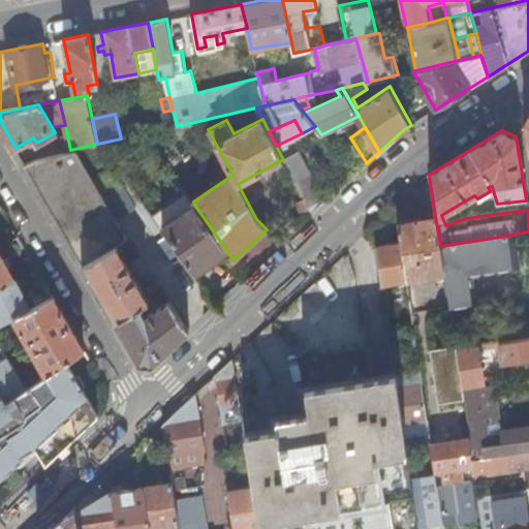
[(102,143),(97,144),(70,150),(37,158),(25,164),(32,177),(39,190),(85,174),(86,173),(115,160),(102,143)]
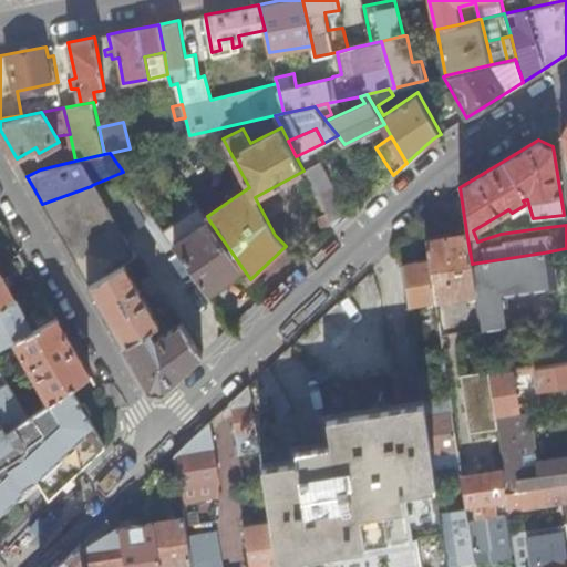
[(320,163),(303,171),(334,229),(349,215),(320,163)]
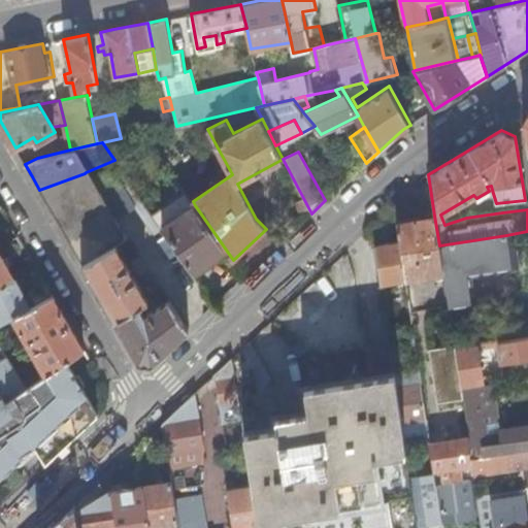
[(85,173),(39,190),(59,223),(83,263),(117,243),(127,237),(117,219),(93,177),(110,166),(116,163),(114,160),(86,172),(85,173)]
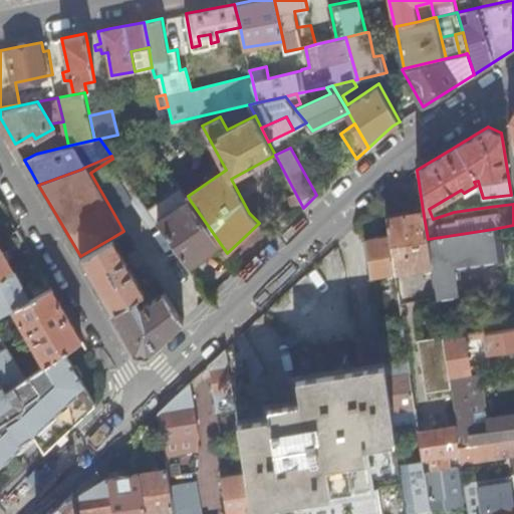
[(132,202),(107,162),(90,173),(113,213),(132,202)]
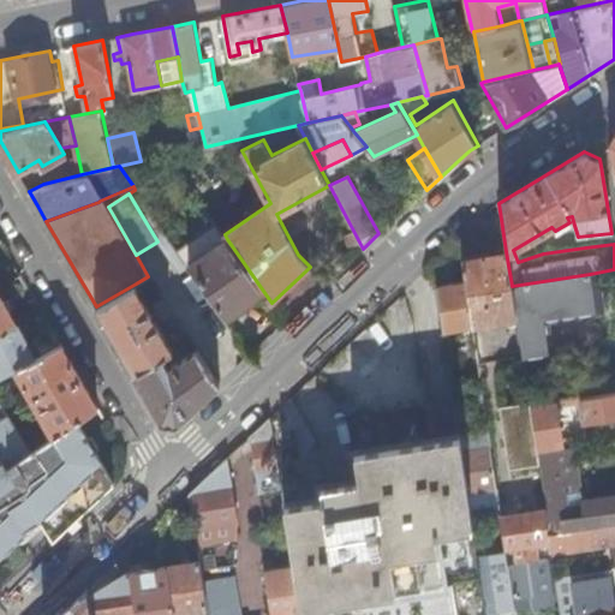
[(263,291),(227,239),(189,267),(226,317),(263,291)]
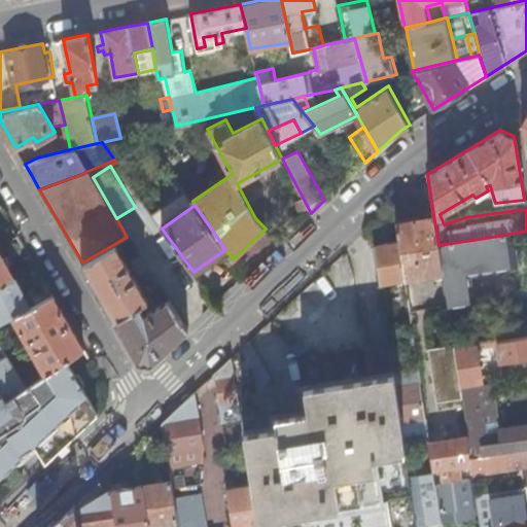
[(396,221),(398,241),(405,280),(443,274),(438,245),(433,215),(396,221)]
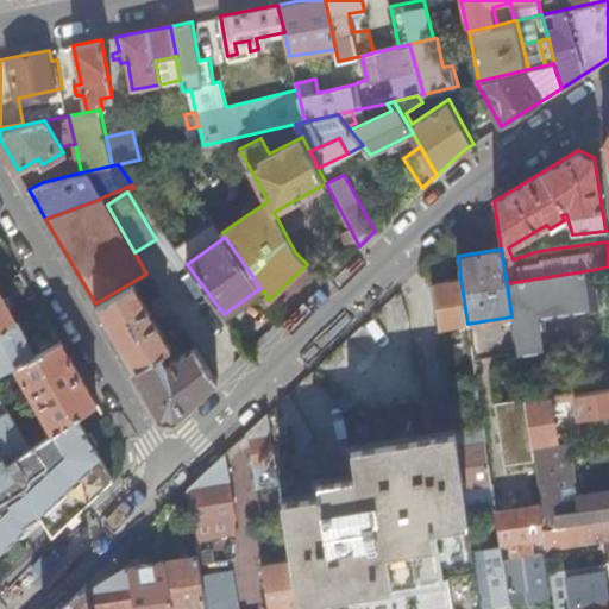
[(0,328),(17,319),(41,306),(32,293),(8,306),(5,299),(29,284),(20,271),(0,283),(0,328)]
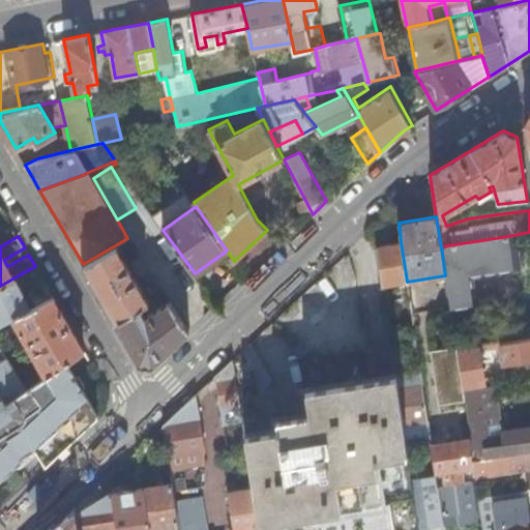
[(508,236),(441,246),(445,275),(450,307),(471,304),(467,274),(512,268),(508,236)]
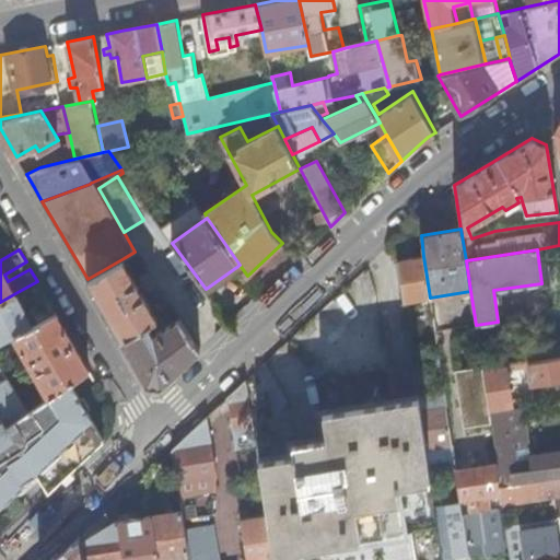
[(423,256),(397,260),(404,302),(430,298),(423,256)]
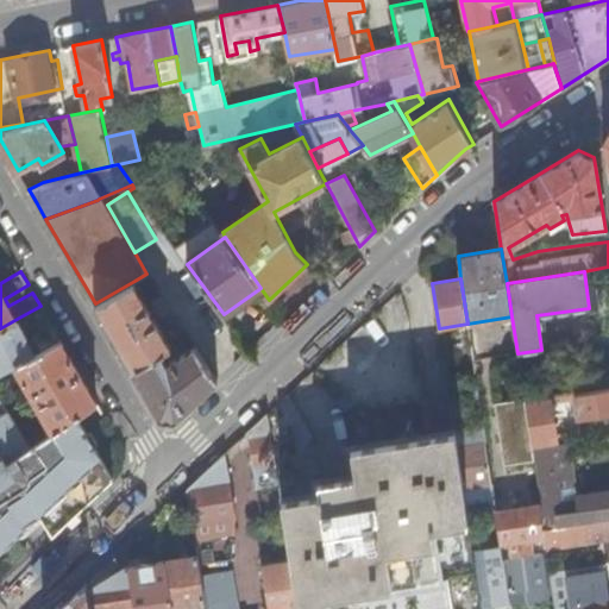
[(135,281),(95,303),(115,338),(132,368),(161,351),(171,345),(164,332),(169,328),(167,324),(161,327),(135,281)]
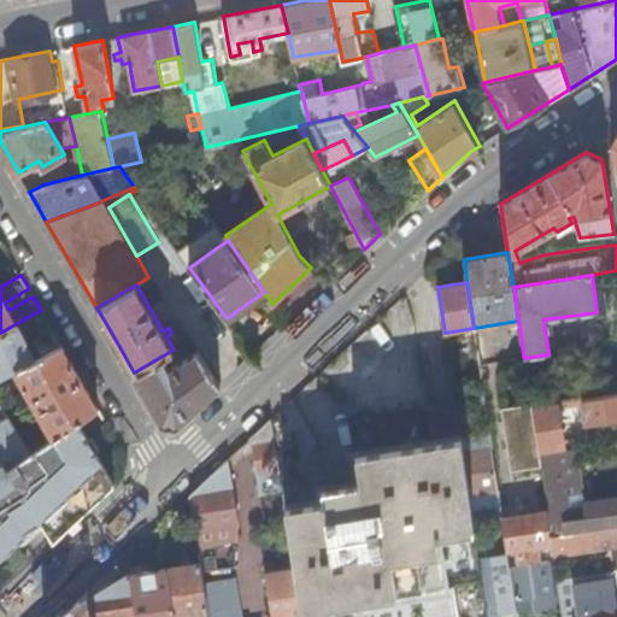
[(0,333),(0,376),(15,369),(36,357),(17,323),(0,333)]
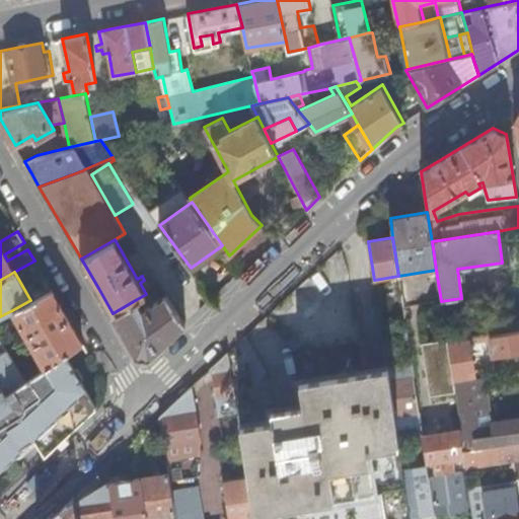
[(51,289),(30,300),(12,310),(45,367),(66,353),(81,342),(51,289)]
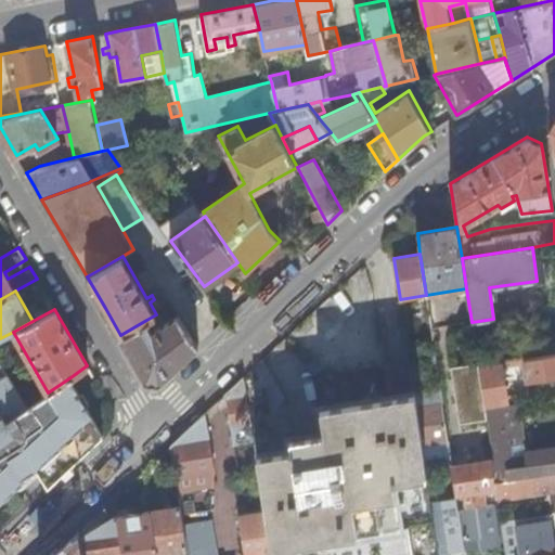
[(199,344),(179,314),(153,330),(146,320),(120,335),(138,363),(145,377),(163,378),(199,344)]
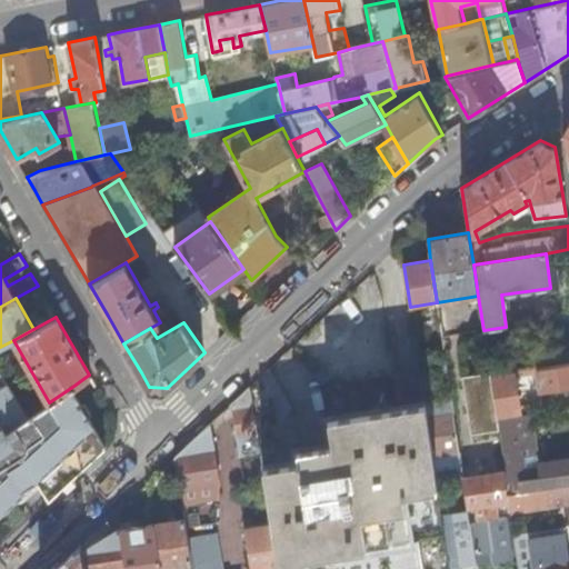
[(568,361),(490,373),(497,417),(497,418),(532,412),(531,406),(519,407),(513,377),(530,375),(533,388),(568,383),(568,361)]
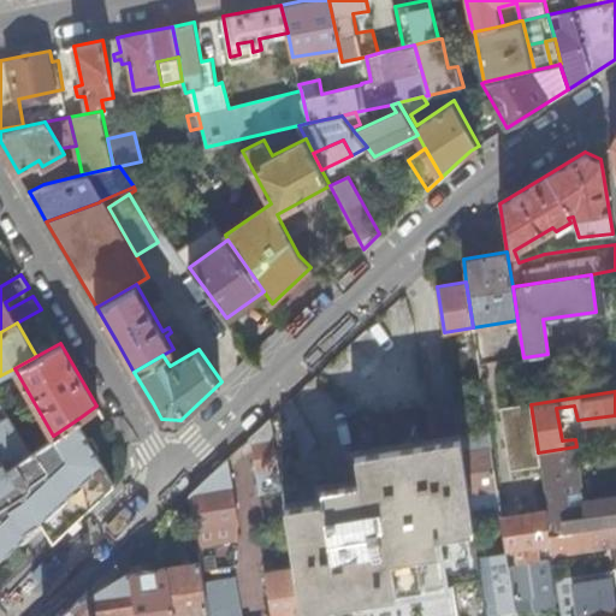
[(0,403),(0,454),(1,457),(9,467),(31,451),(0,403)]
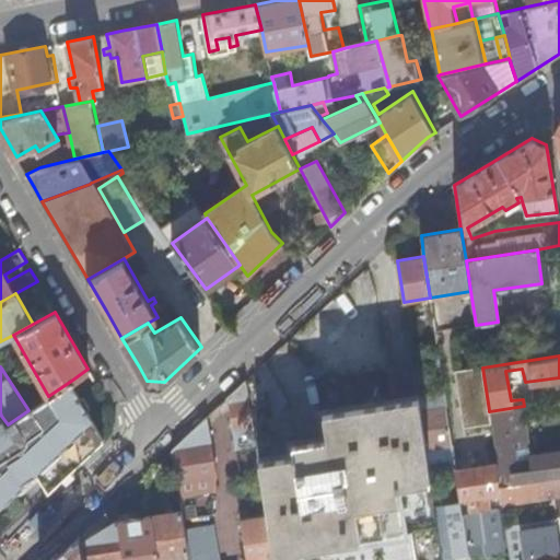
[(71,381),(48,396),(28,410),(8,424),(37,471),(49,490),(80,461),(105,438),(71,381)]
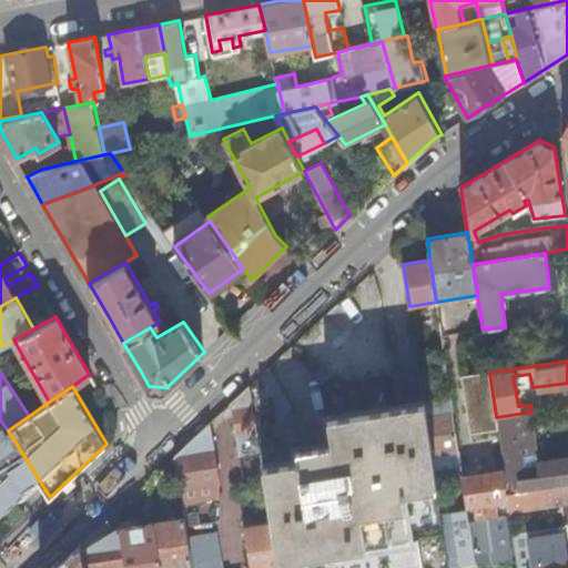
[(257,435),(249,387),(231,404),(240,459),(261,456),(257,435)]
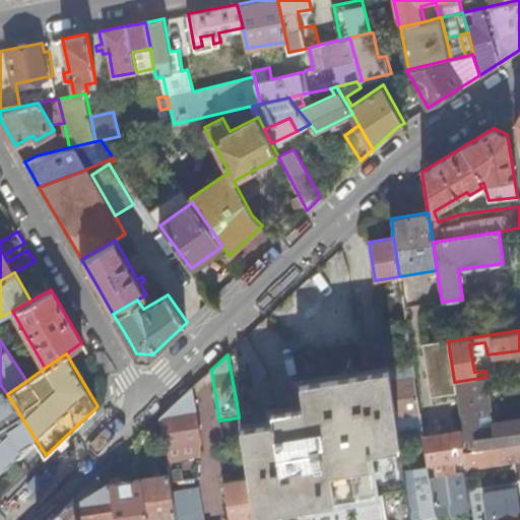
[(240,427),(249,478),(249,482),(255,519),(410,519),(404,477),(403,470),(395,418),(390,381),(388,367),(299,381),(304,406),(272,411),(273,421),(240,427)]
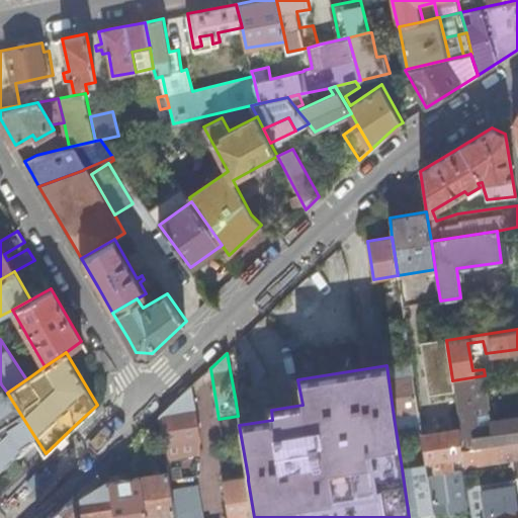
[(419,414),(413,376),(389,379),(394,417),(419,414)]
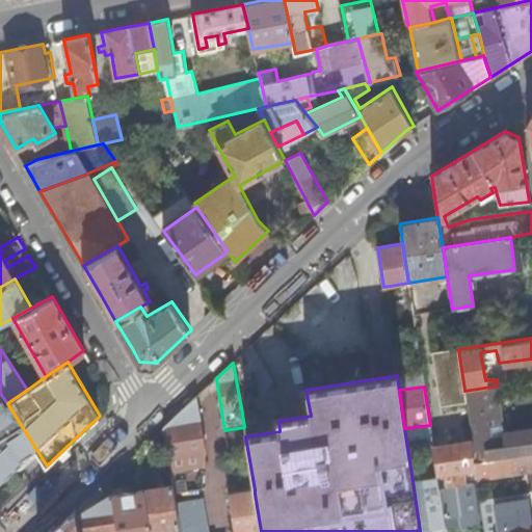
[(497,388),(466,393),(474,443),(476,461),(507,458),(497,388)]
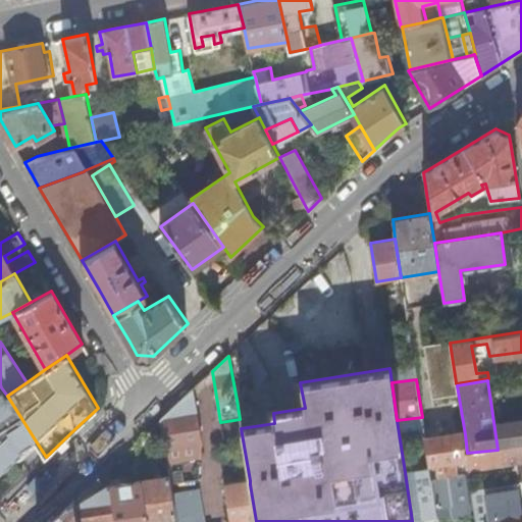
[(0,472),(35,439),(7,396),(1,387),(0,387),(0,472)]
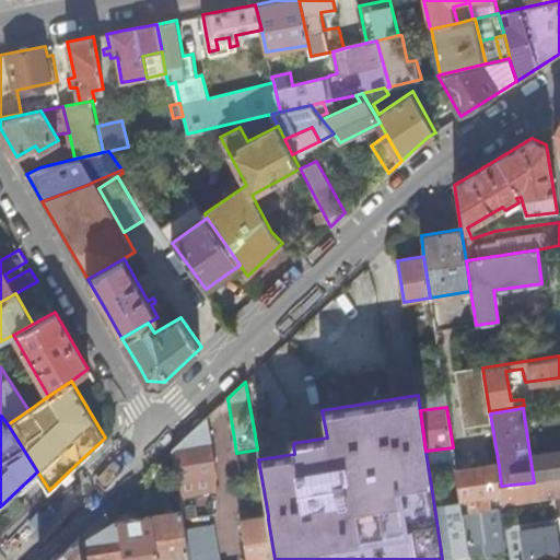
[(214,474),(211,442),(207,418),(172,451),(178,488),(179,494),(213,489),(214,474)]
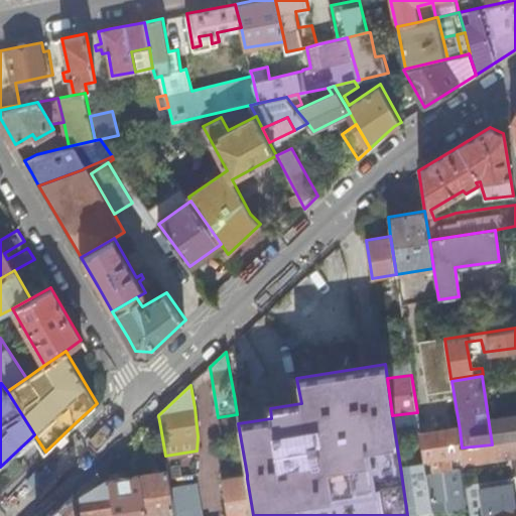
[(499,443),(515,440),(515,428),(503,431),(504,437),(499,437),(499,443)]
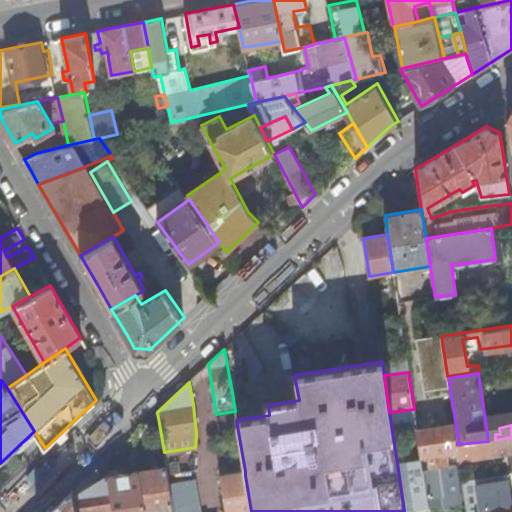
[(456,426),(417,431),(421,460),(423,471),(444,467),(441,453),(459,450),(458,444),(456,426)]
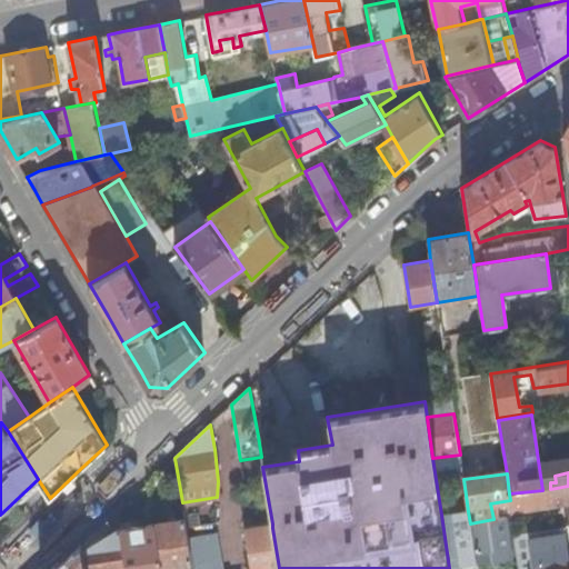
[(568,486),(550,489),(542,490),(509,493),(510,500),(511,507),(542,503),(543,508),(548,507),(549,508),(560,507),(562,507),(563,510),(560,511),(562,527),(568,525),(568,486)]
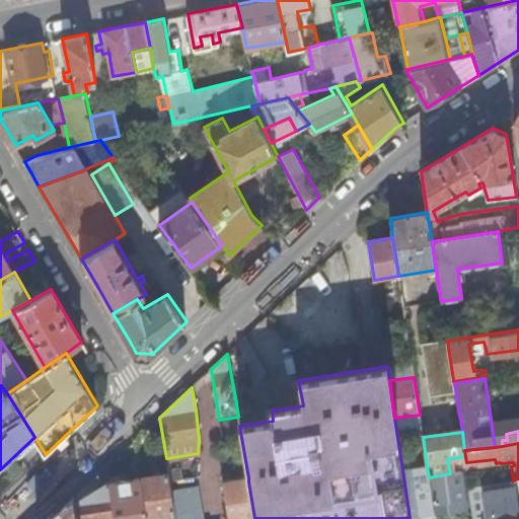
[(147,476),(140,477),(145,518),(174,518),(168,473),(155,475),(154,470),(146,471),(147,476)]
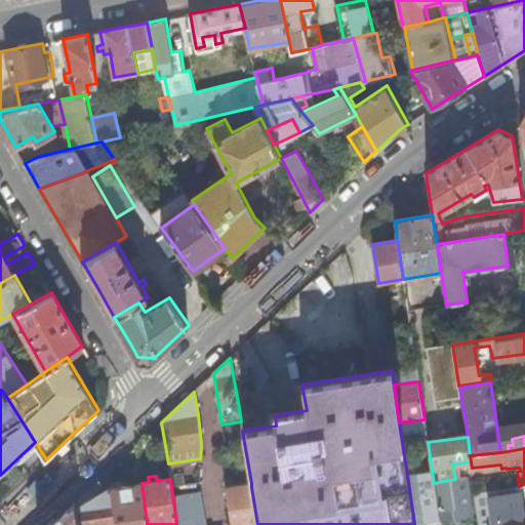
[(416,481),(408,482),(414,524),(425,524),(425,522),(472,514),(469,492),(474,491),(472,476),(455,479),(434,483),(435,490),(418,492),(416,481)]
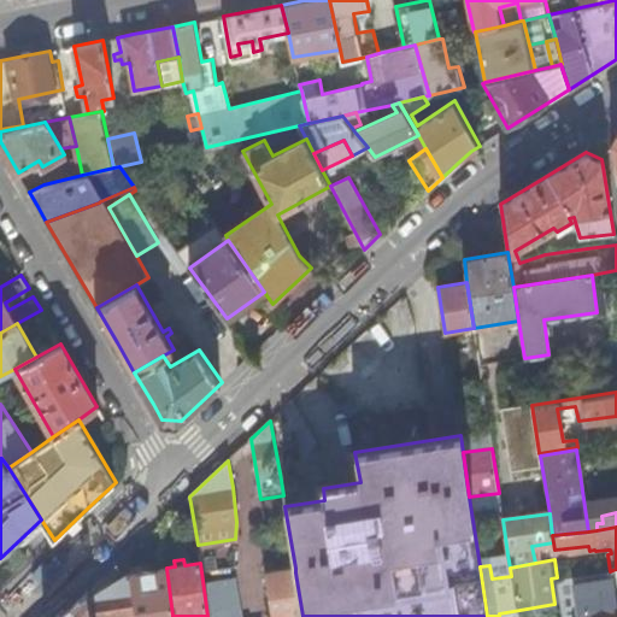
[(172,616),(166,568),(129,574),(135,616),(172,616)]
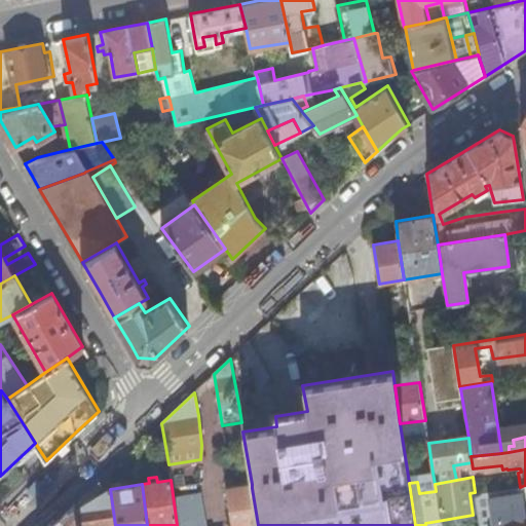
[(258,525),(252,488),(227,492),(231,525),(258,525)]
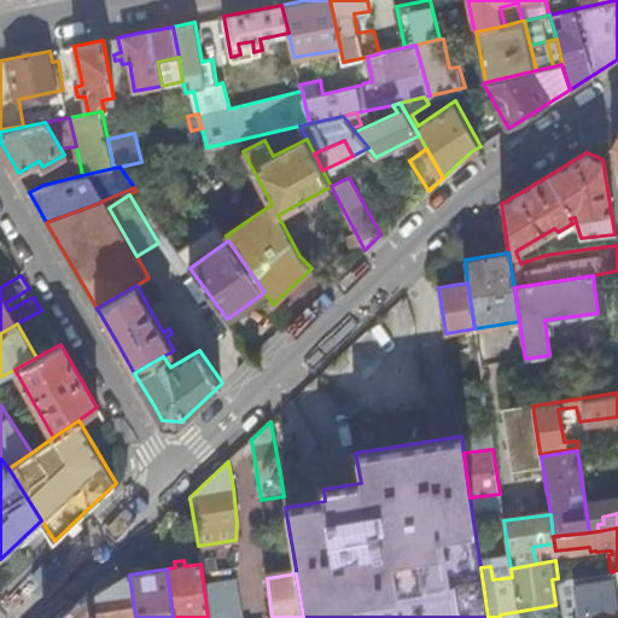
[(135,617),(129,575),(88,600),(91,617),(135,617)]
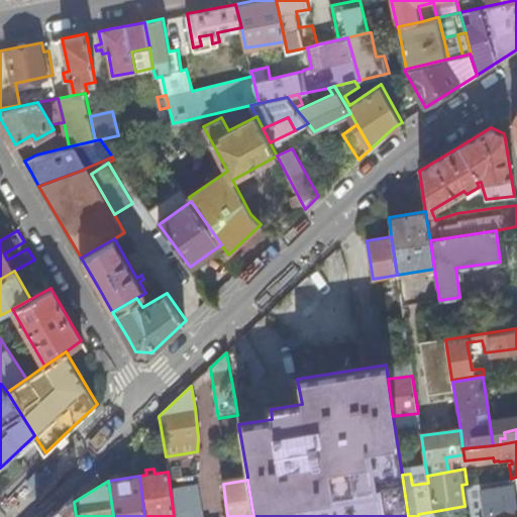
[(498,516),(516,514),(516,507),(516,508),(513,484),(483,489),(485,507),(470,508),(471,516),(498,516)]
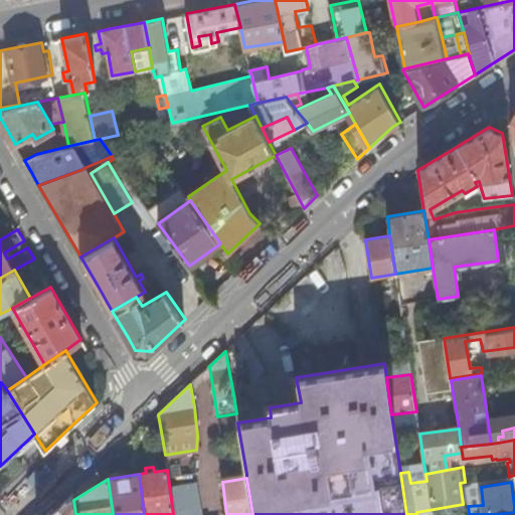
[(72,494),(49,514),(75,514),(73,500),(72,494)]
